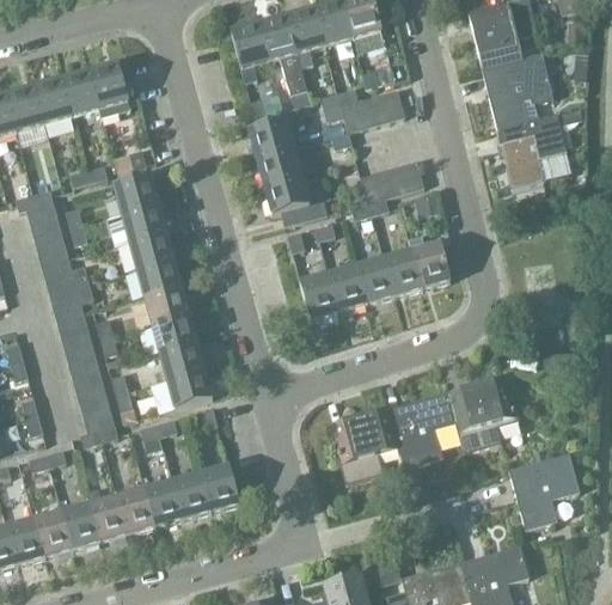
[(346,0),(342,1),(353,38),(381,31),(373,0),(346,0)]
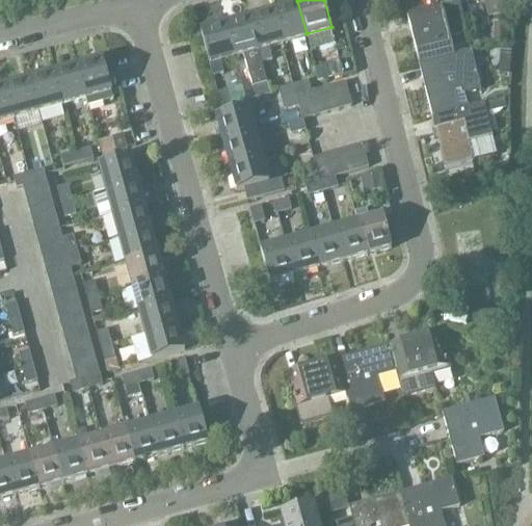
[(419,61),(445,55),(440,35),(464,29),(457,0),(446,0),(431,3),(406,9),(419,61)]
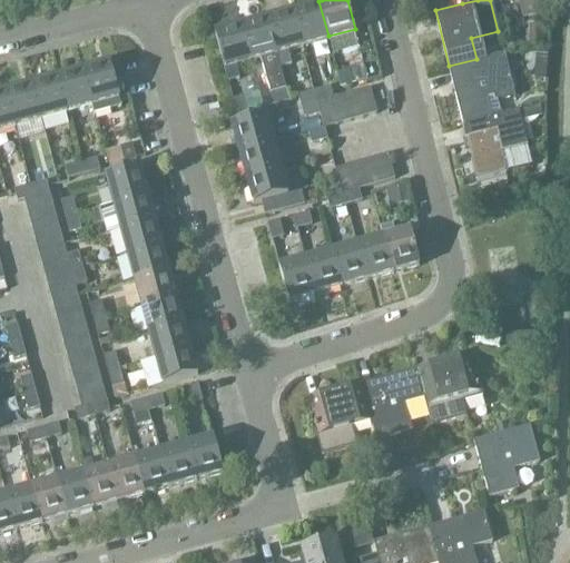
[(303,43),(328,36),(318,1),(293,8),(303,43)]
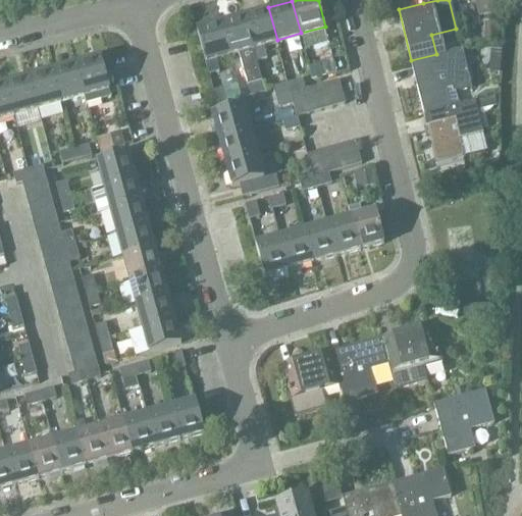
[(264,43),(277,40),(268,7),(245,13),(254,46),(253,46),(256,58),(267,55),(264,43)]
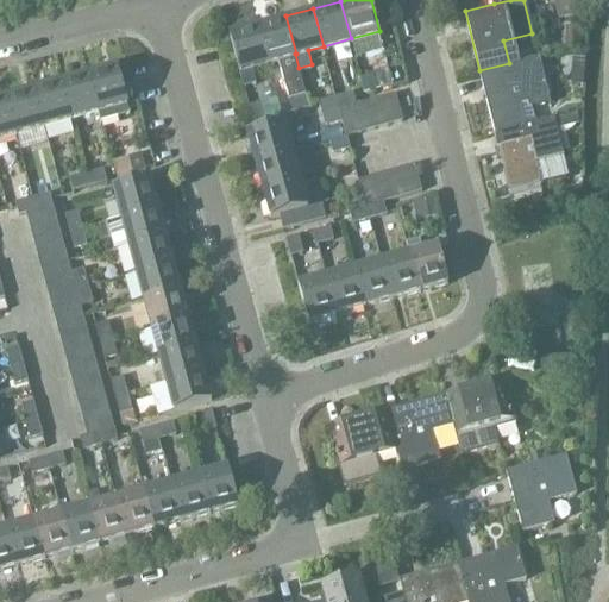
[(296,54),(286,16),(258,24),(269,61),(278,58),(289,95),(293,107),(309,104),(299,68),(295,54),(296,54)]
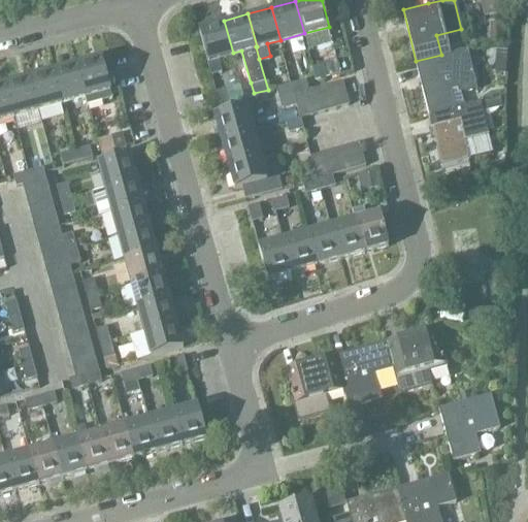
[(219,57),(233,53),(224,21),(199,27),(211,70),(221,67),(219,57)]
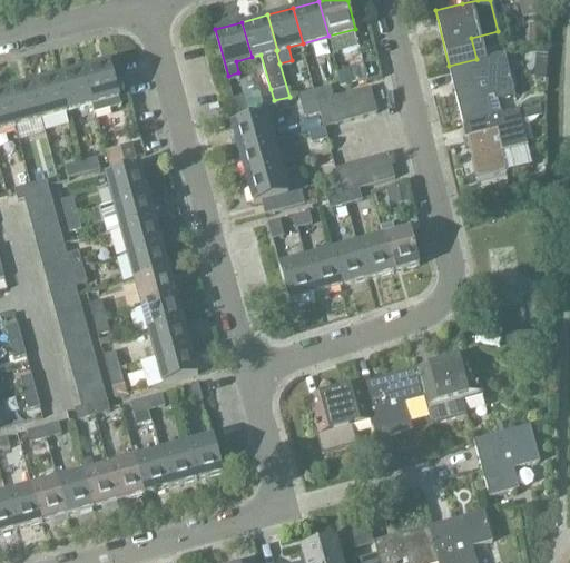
[(537,49),(536,62),(547,62),(548,49),(537,49)]
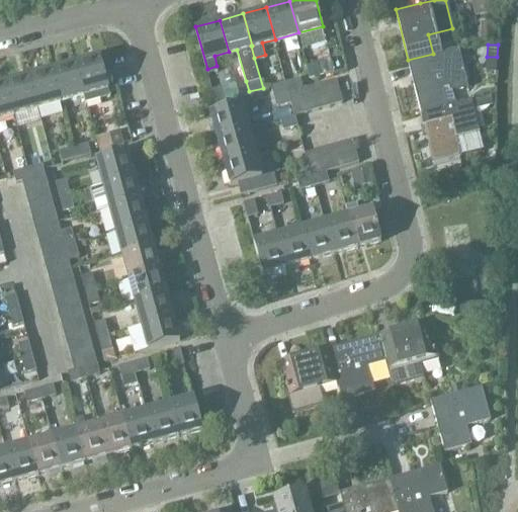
[(448,83),(449,84),(450,88),(468,84),(459,47),(456,48),(433,54),(408,60),(421,110),(447,103),(442,85),(448,83)]
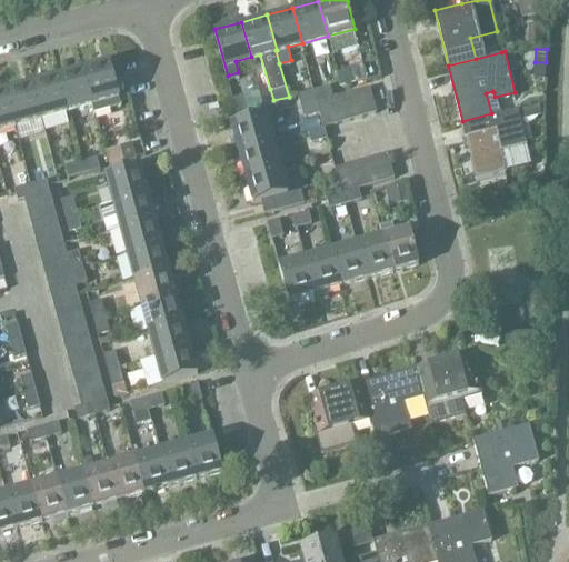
[(109,59),(82,67),(92,102),(95,109),(121,101),(109,59)]
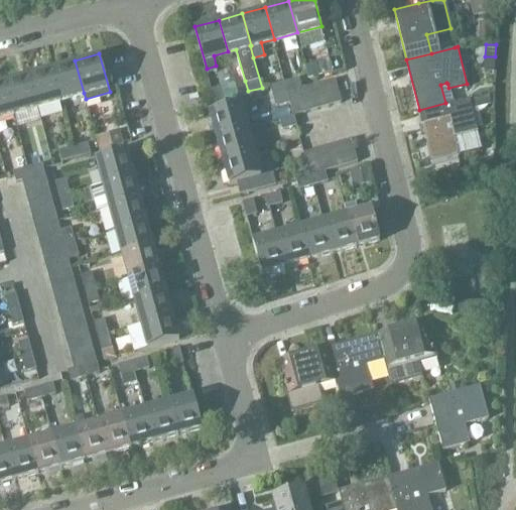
[(323,71),(333,69),(329,53),(318,56),(323,71)]
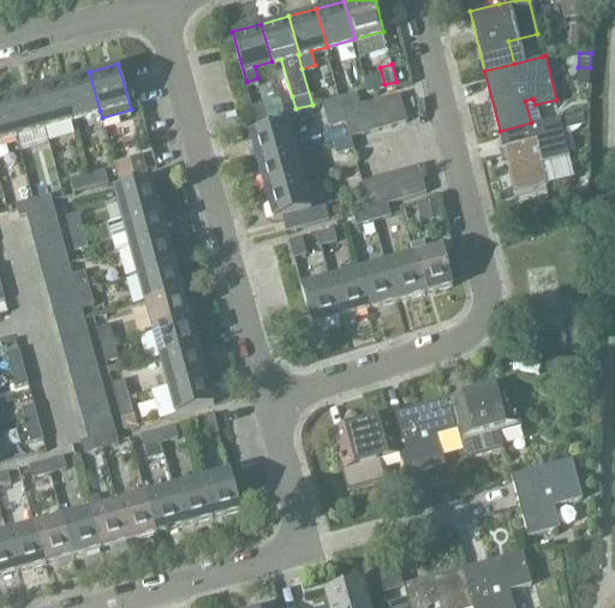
[(72,118),(100,111),(89,72),(61,79),(72,118)]
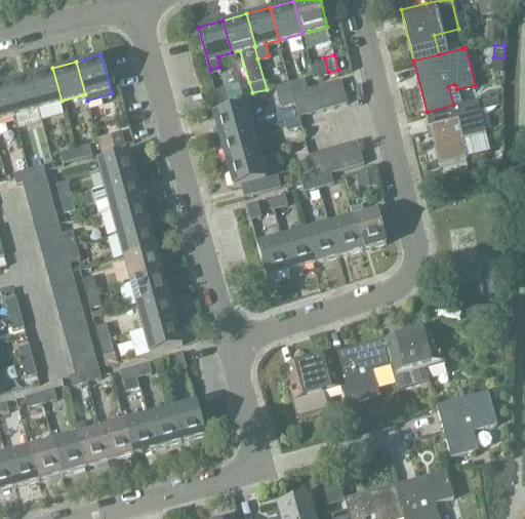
[(38,107),(62,101),(52,68),(29,75),(38,107)]
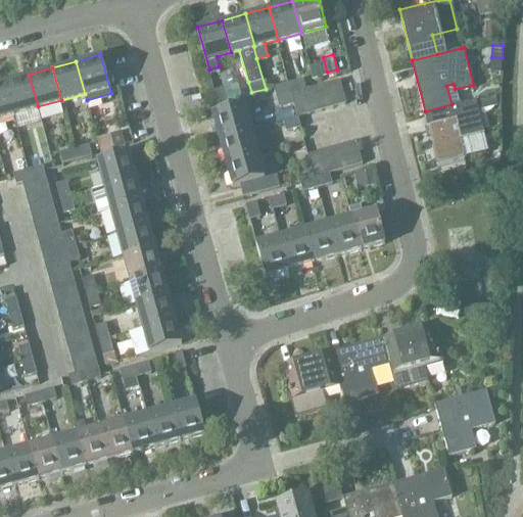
[(14,113),(38,106),(29,75),(5,81),(14,113)]
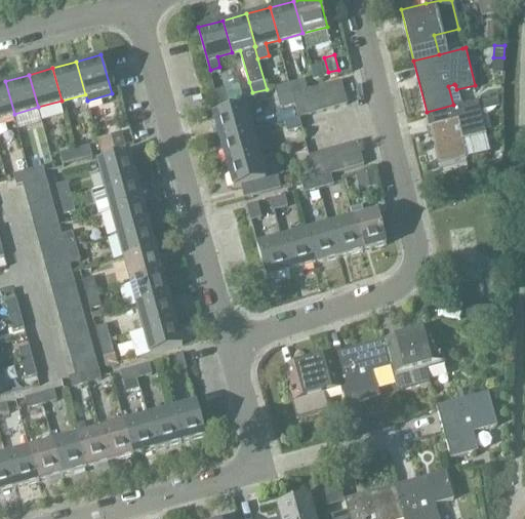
[(292,90),(308,86),(305,76),(289,79),(292,90)]
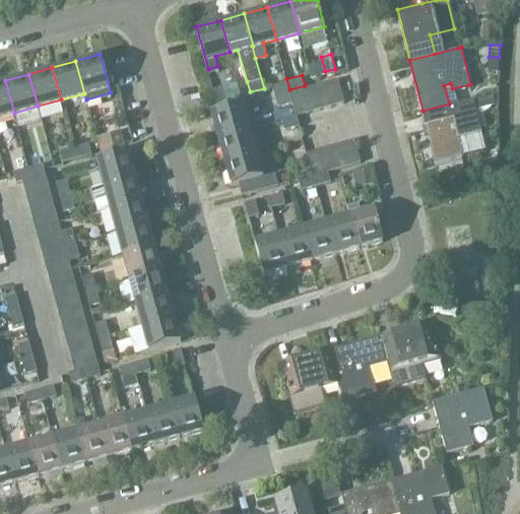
[(293,100),(296,113),(344,100),(338,76),(305,85),(289,89),(293,100)]
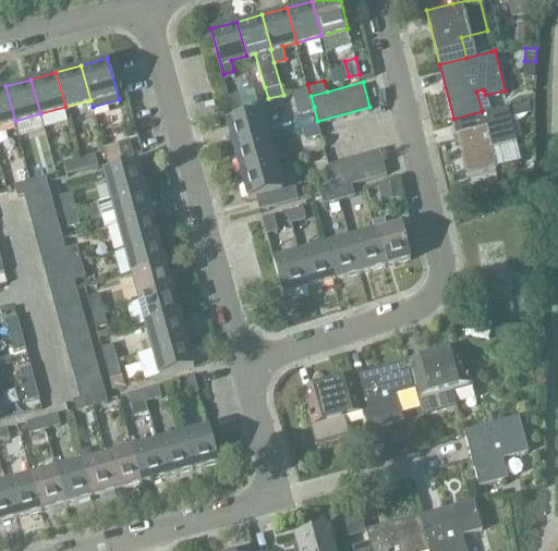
[(307,84),(292,88),(295,100),(311,96),(307,84)]
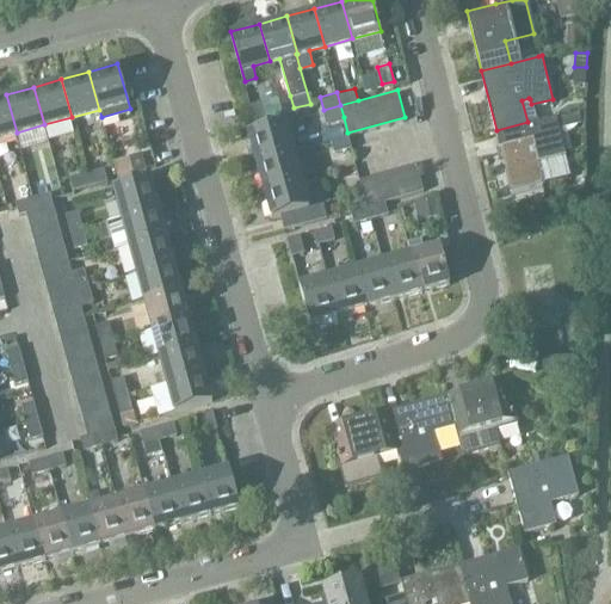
[(0,136),(17,133),(6,94),(0,96),(0,136)]
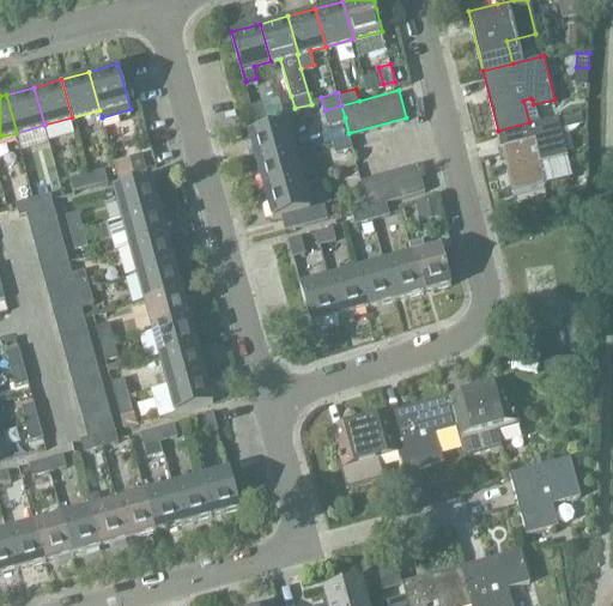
[(255,120),(267,116),(262,98),(250,102),(255,120)]
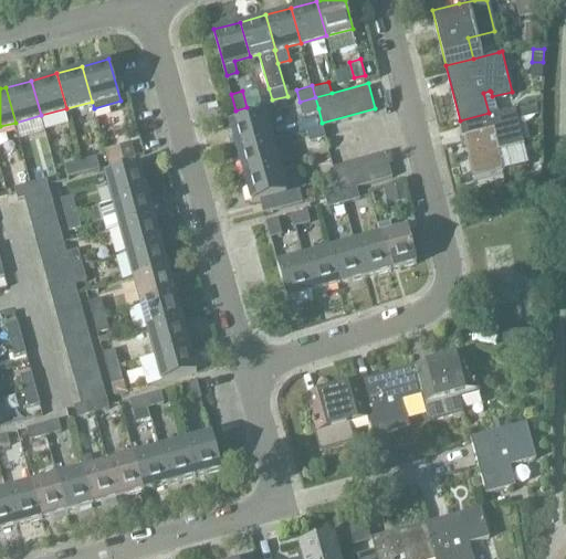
[(315,97),(300,102),(303,113),(318,108),(315,97)]
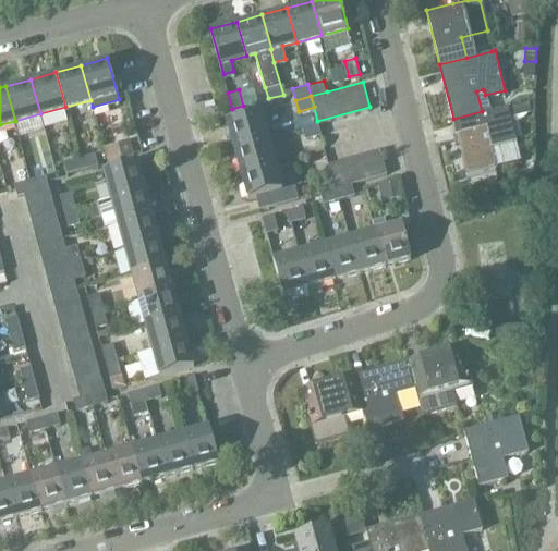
[(482,111),(453,119),(466,171),(497,163),(492,144),(514,137),(506,106),(482,111)]
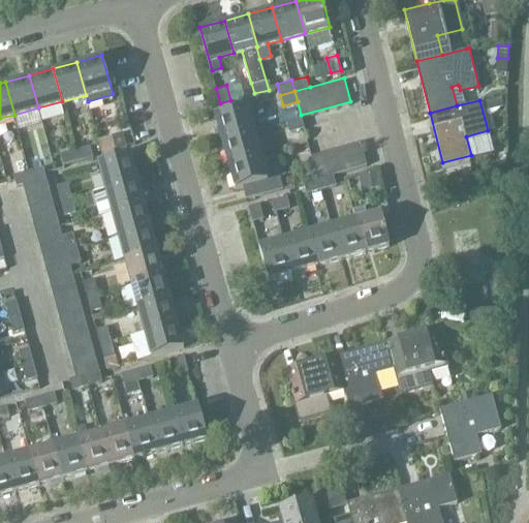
[(221,137),(254,128),(248,104),(215,113),(221,137)]
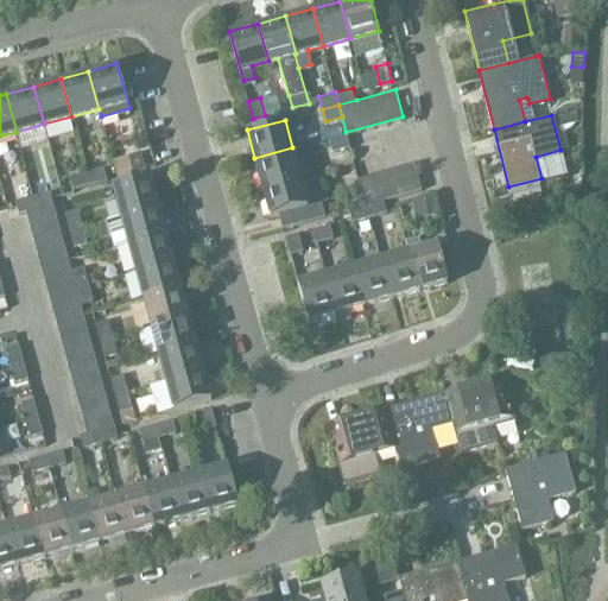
[(349,144),(346,132),(329,135),(333,149),(349,144)]
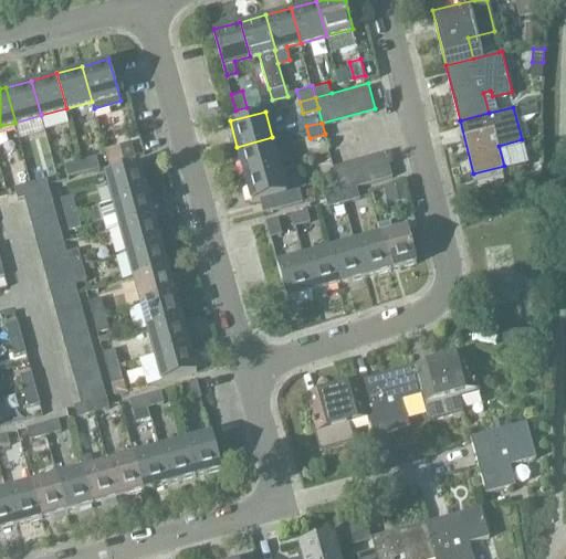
[(244,173),(279,164),(272,137),(237,147),(244,173)]
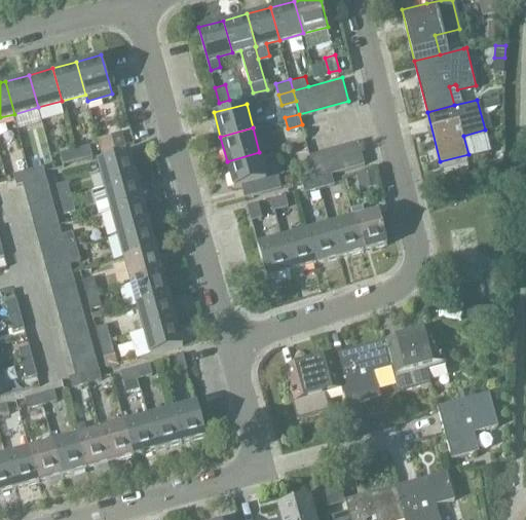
[(116,147),(126,144),(122,128),(111,132),(116,147)]
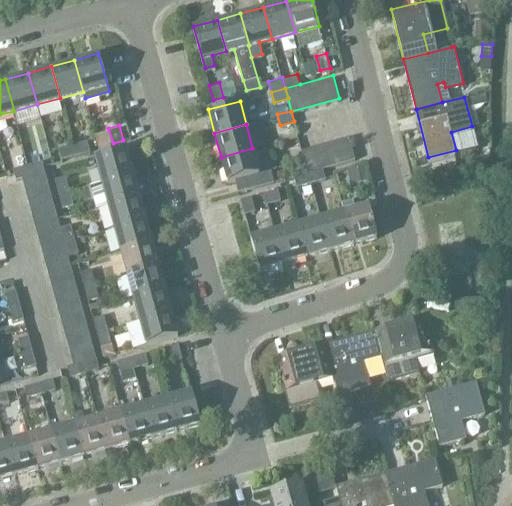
[(349,134),(301,147),(305,162),(307,170),(322,166),(355,156),(349,134)]
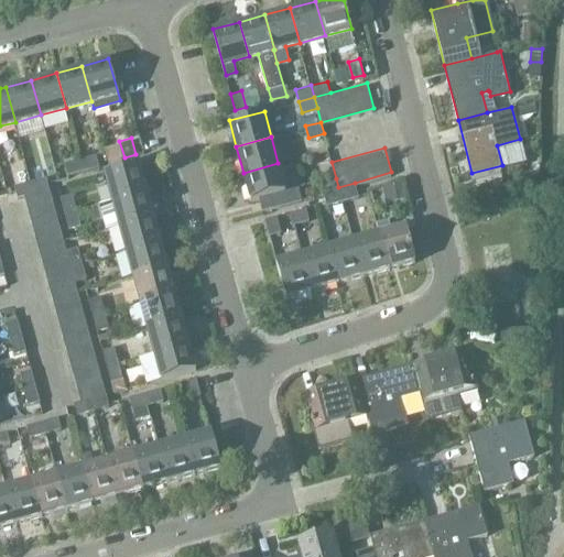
[(96,152),(79,156),(83,168),(99,164),(96,152)]
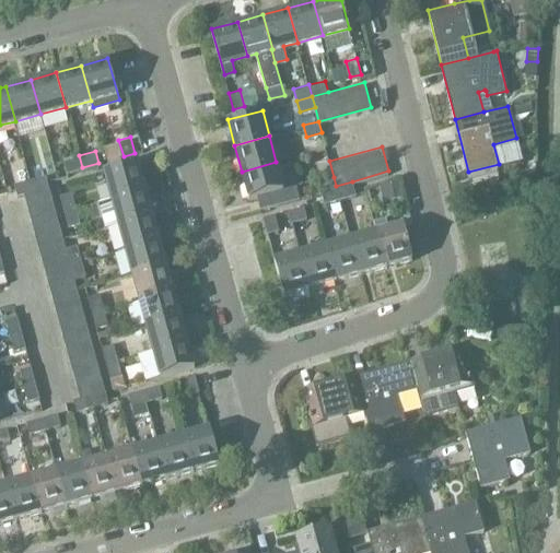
[(79,155),(65,160),(68,171),(82,167),(79,155)]
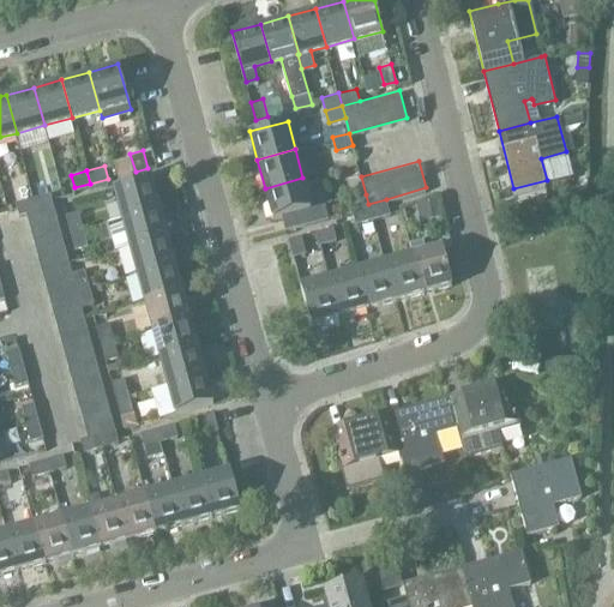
[(122,215),(160,205),(152,176),(114,187),(122,215)]
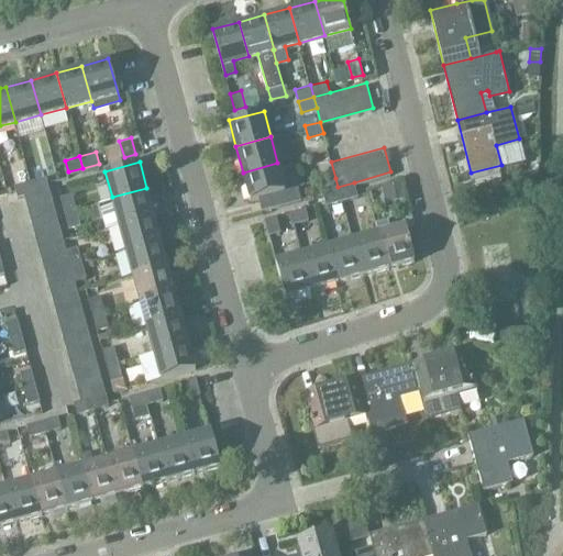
[(277,163),(243,173),(250,198),(257,196),(261,208),(301,197),(298,185),(285,189),(277,163)]
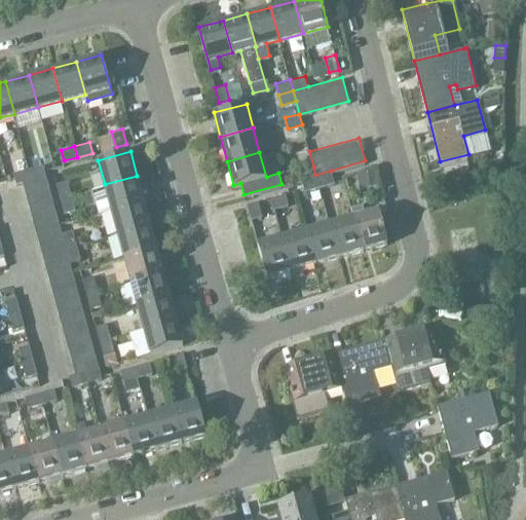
[(32,177),(46,173),(43,162),(29,166),(32,177)]
